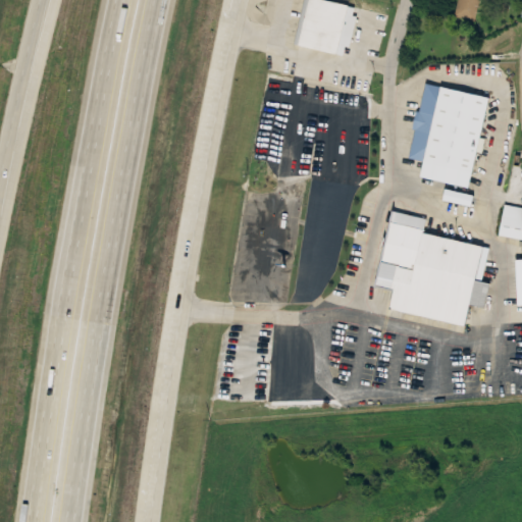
[(303,0),(328,0),(352,6),(355,7),(353,14),(360,16),(352,49),(348,48),(346,58),(314,50),(293,45),(303,0)]
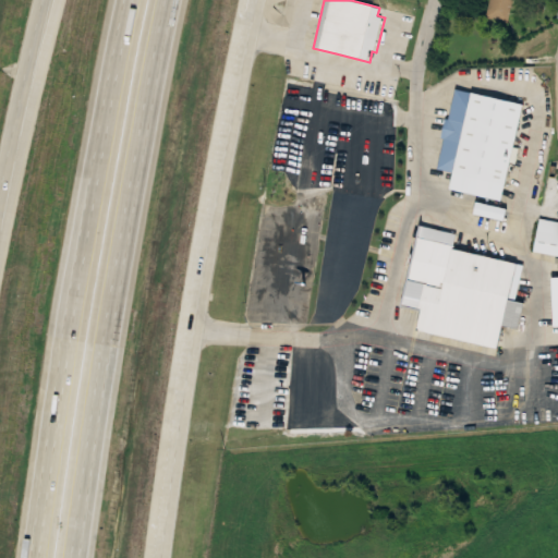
[(489,0),(486,17),(509,23),(513,0),(489,0)]
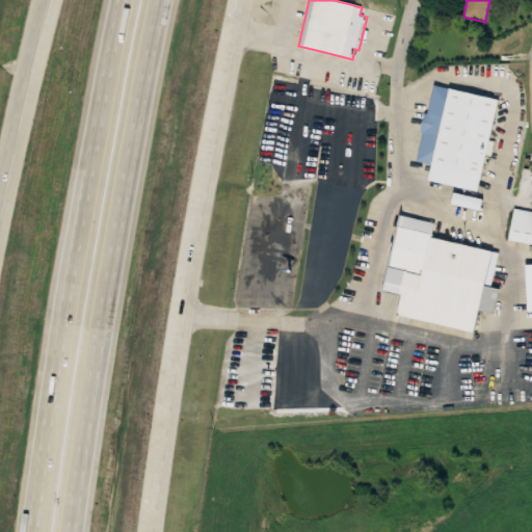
[(483,207),(483,196),(456,196),(455,206),(483,207)]
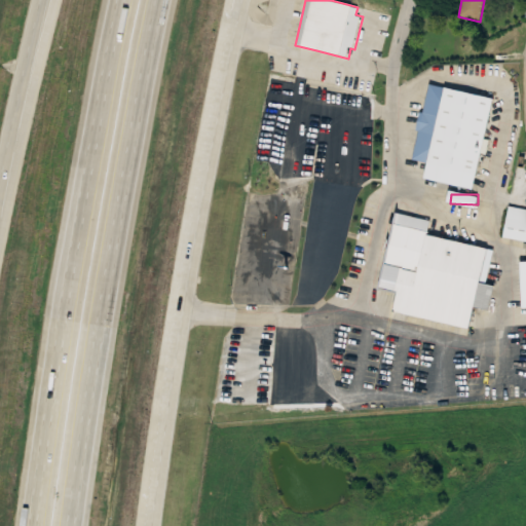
[(525,240),(525,208),(509,205),(502,236),(525,240)]
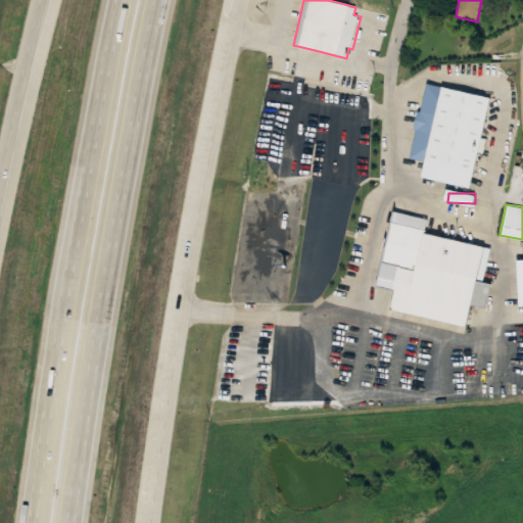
[(394,223),(385,260),(406,267),(396,304),(466,323),(470,303),(491,310),(498,282),(484,278),(491,247),(394,223)]
